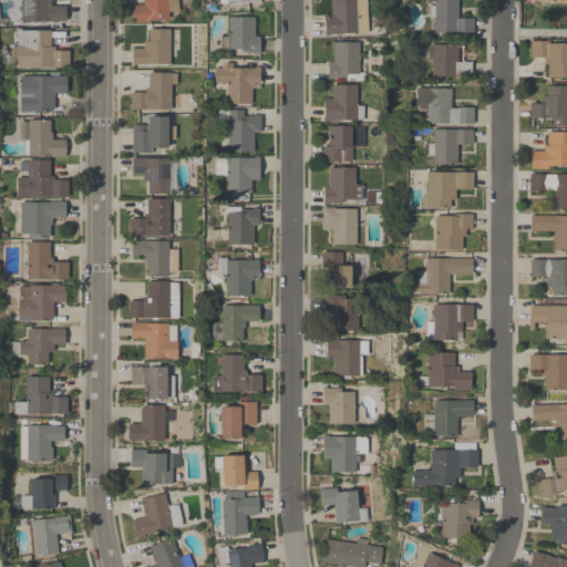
[(55,27),(35,26),(35,21),(28,21),(28,20),(21,20),(21,0),(52,0),(52,6),(65,6),(65,20),(55,20),(55,27)]
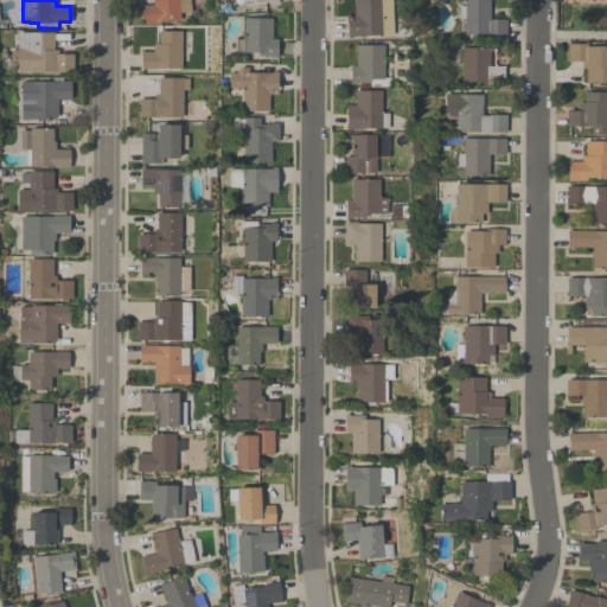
[(190,0),(191,12),(180,13),(180,20),(142,24),(140,6),(153,5),(152,0),(190,0)]
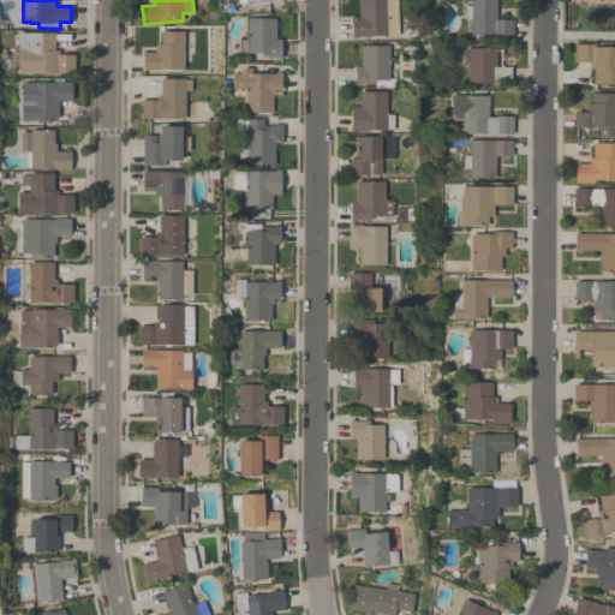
[(398,0),(399,35),(383,35),(383,42),(371,42),(371,36),(357,36),(357,39),(352,39),(351,15),(353,15),(354,21),(358,21),(358,15),(360,15),(359,0),(398,0)]
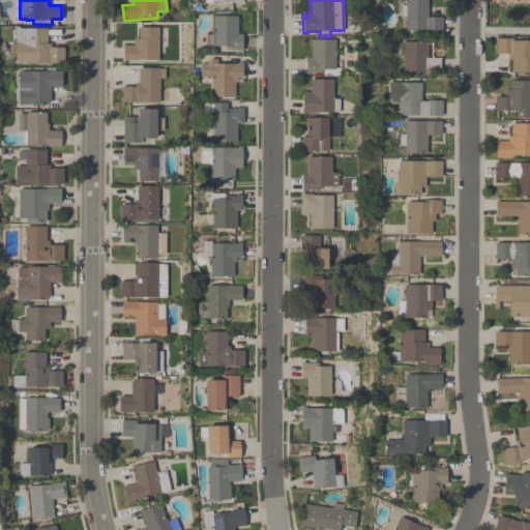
[(405,34),(400,34),(400,18),(405,18),(405,16),(400,16),(400,5),(405,5),(405,0),(428,0),(428,17),(442,17),(442,31),(405,31),(405,34)]
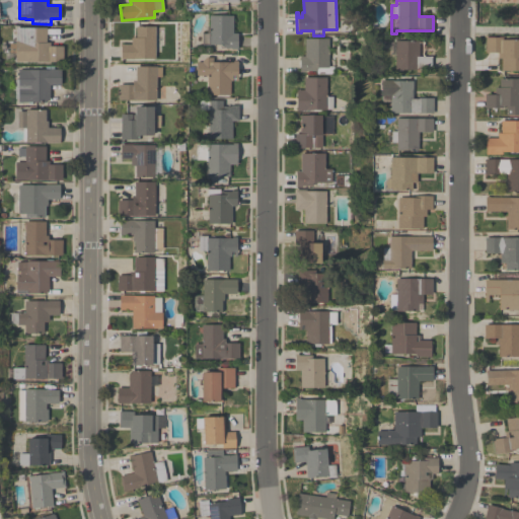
[(201,45),(201,33),(209,33),(209,15),(232,15),(233,33),(237,33),(237,49),(231,50),(231,48),(221,48),(221,45),(209,45),(201,45)]
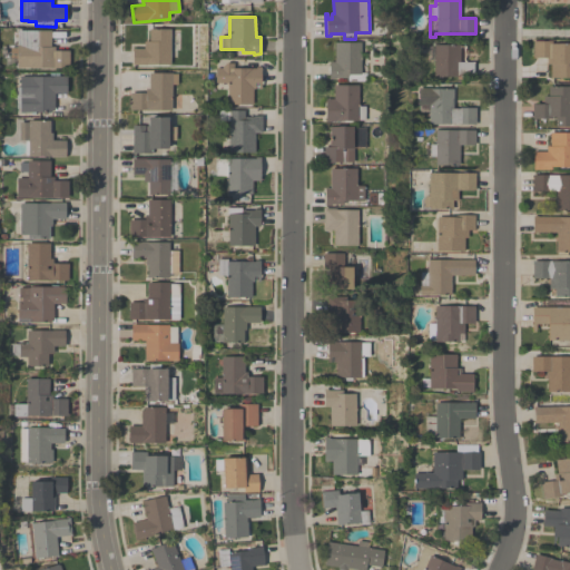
[(170,65),(133,65),(133,48),(144,48),(144,41),(149,41),(149,29),(170,29),(170,65)]
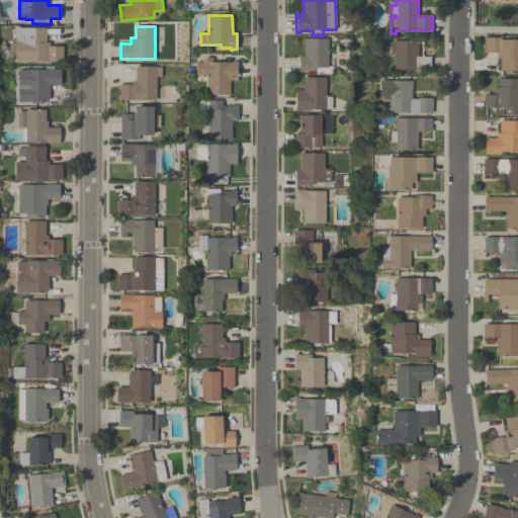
[(8,53),(8,42),(14,42),(15,27),(47,27),(46,42),(50,42),(50,46),(63,46),(63,62),(25,62),(25,60),(15,60),(15,53),(8,53)]
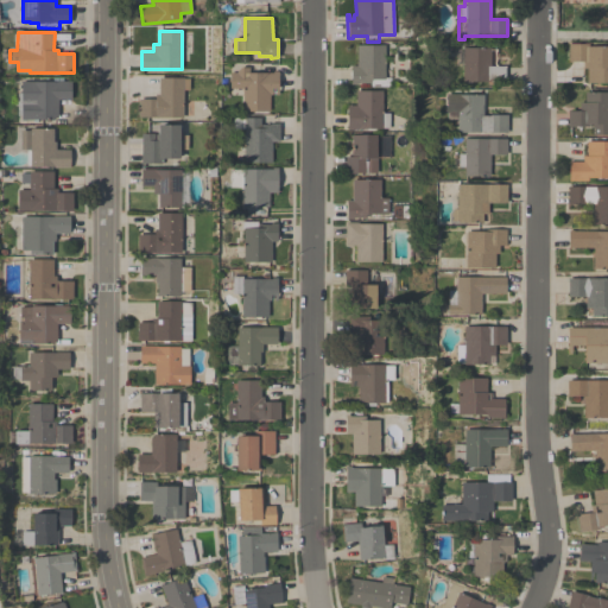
[(463,65),(455,65),(455,49),(458,49),(458,44),(464,44),(464,48),(491,48),(491,65),(506,65),(506,68),(505,68),(505,81),(489,81),(472,81),(472,83),(466,83),(466,81),(462,81),(463,65)]
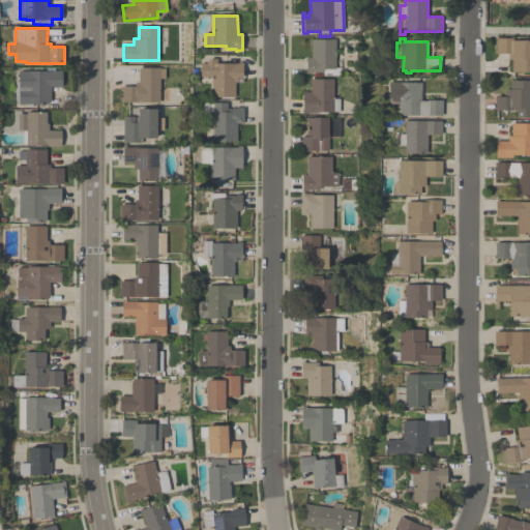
[(529,72),(511,72),(511,60),(508,59),(508,54),(495,54),(495,38),(512,38),(512,40),(529,40),(529,72)]
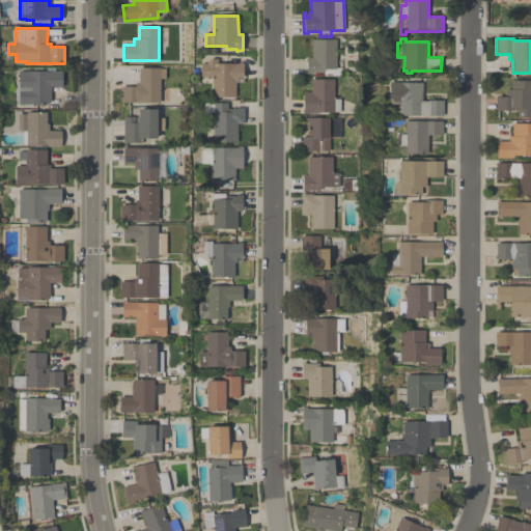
[(339,68),(339,76),(324,76),(324,73),(310,73),(310,74),(306,74),(306,57),(311,57),(311,39),(336,39),(336,68),(339,68)]
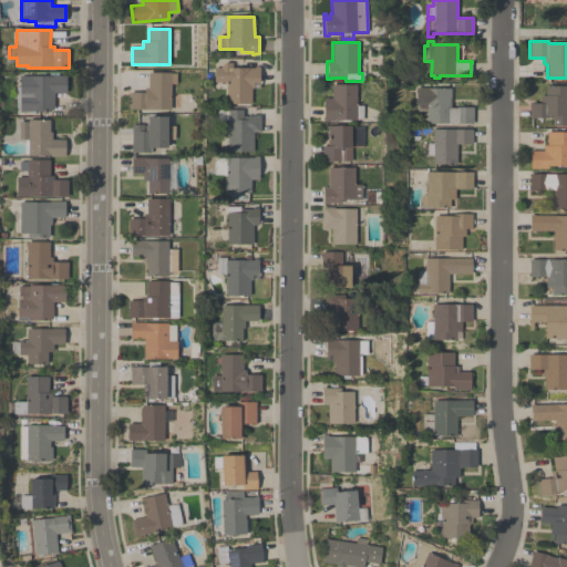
[(232,63),(232,68),(254,68),(254,66),(259,66),(259,89),(257,89),(257,82),(254,82),(254,88),(251,88),(251,104),(226,104),(226,82),(214,82),(214,68),(219,68),(224,63),(232,63)]
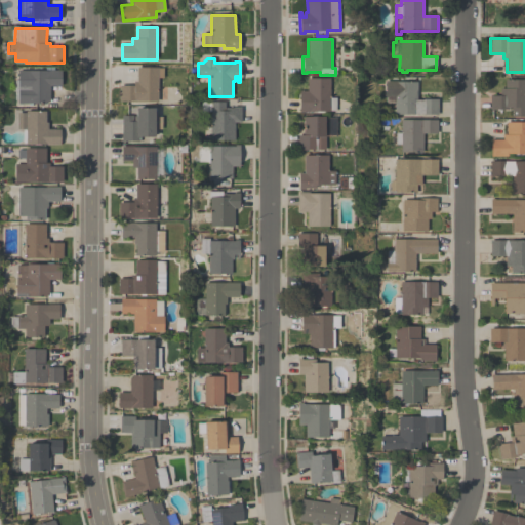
[(14,80),(18,80),(18,70),(46,71),(46,67),(54,67),(54,70),(62,70),(62,86),(50,86),(50,101),(48,101),(48,104),(33,104),(33,106),(28,106),(28,104),(18,104),(18,99),(14,99),(14,80)]
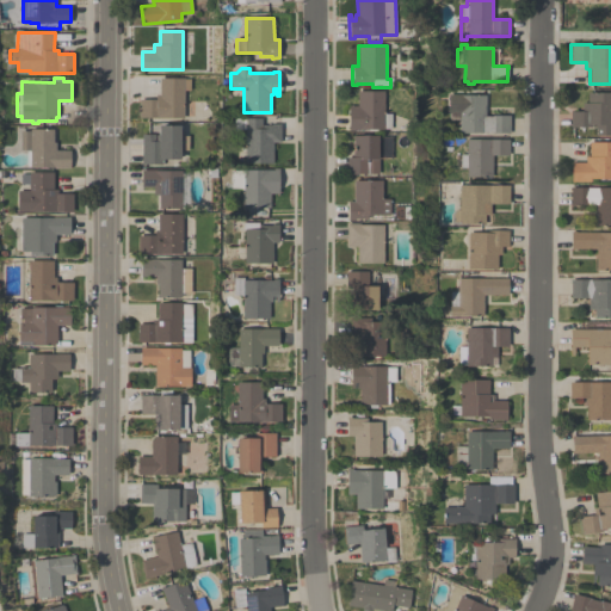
[(184,79),(190,80),(190,91),(184,91),(184,118),(140,117),(140,99),(156,99),(156,94),(160,94),(160,78),(184,78),(184,79)]
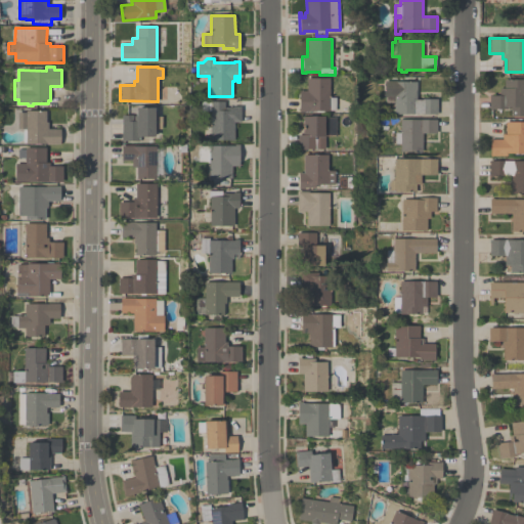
[(330,97),(336,97),(336,111),(330,111),(304,111),(304,112),(299,112),(299,91),(306,91),(306,78),(330,78),(330,97)]
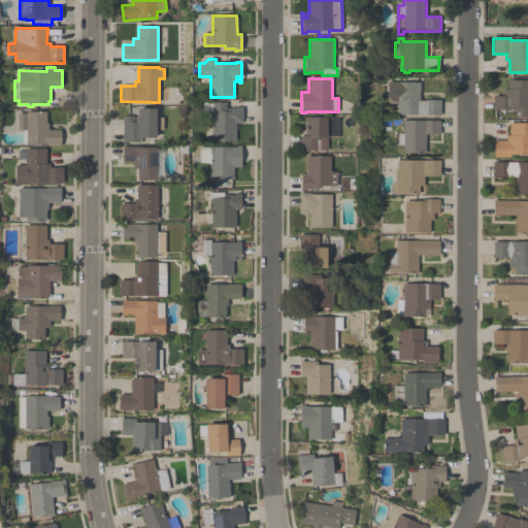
[(527,118),(514,118),(514,107),(512,107),(512,110),(493,110),(493,96),(502,96),(503,89),(507,89),(507,79),(527,79),(527,118)]
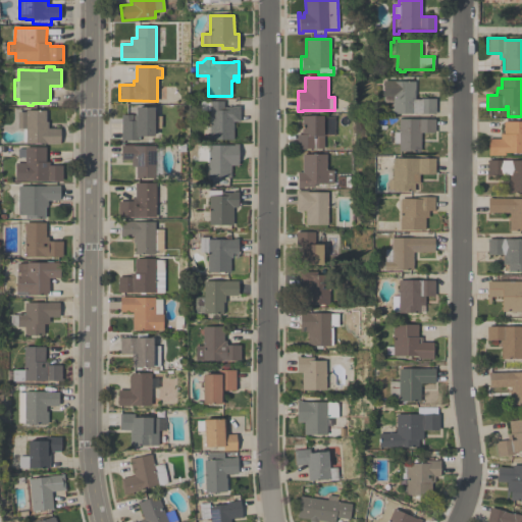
[(393,102),(383,102),(383,96),(382,96),(382,81),(394,81),(394,82),(415,82),(415,90),(414,90),(413,99),(420,99),(420,98),(435,98),(435,114),(420,113),(412,113),(393,113),(393,102)]
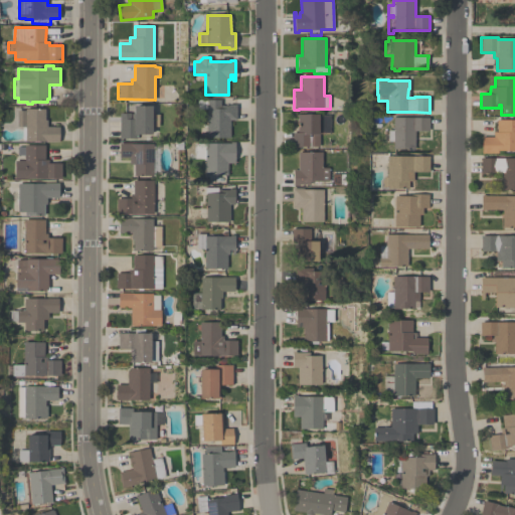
[(206,110),(197,110),(197,100),(220,100),(220,106),(228,106),(228,105),(236,105),(236,120),(230,120),(230,138),(206,138),(206,125),(206,110)]
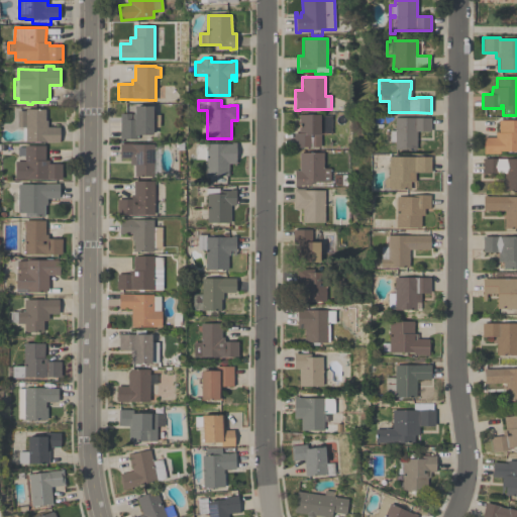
[(160,116),(160,127),(152,127),(152,135),(137,134),(137,139),(120,138),(120,113),(131,113),(131,114),(134,114),(134,106),(152,106),(152,116),(160,116)]
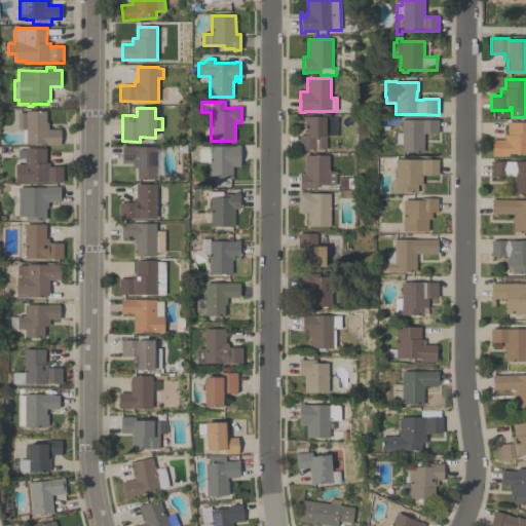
[(17,113),(26,113),(26,111),(46,111),(46,122),(48,122),(48,129),(61,129),(61,145),(26,144),(26,129),(17,129),(17,113)]
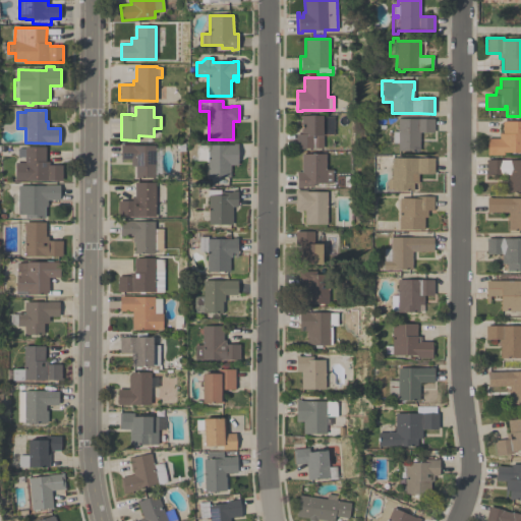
[(323,148),(296,149),(295,134),(301,134),(301,116),(322,116),(334,116),(335,135),(323,135),(323,148)]
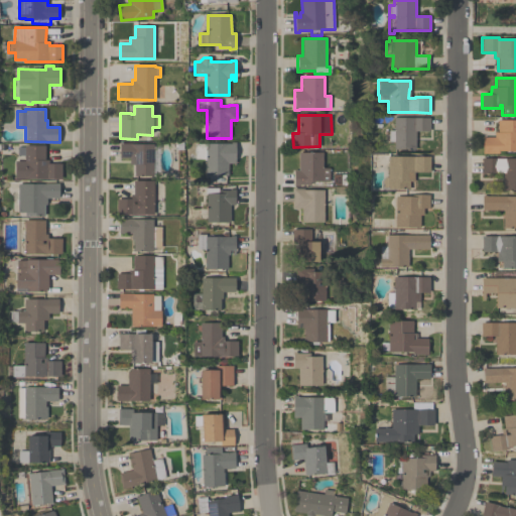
[(394,141),(389,141),(389,130),(394,130),(394,118),(429,118),(429,131),(415,131),(415,149),(393,149),(394,141)]
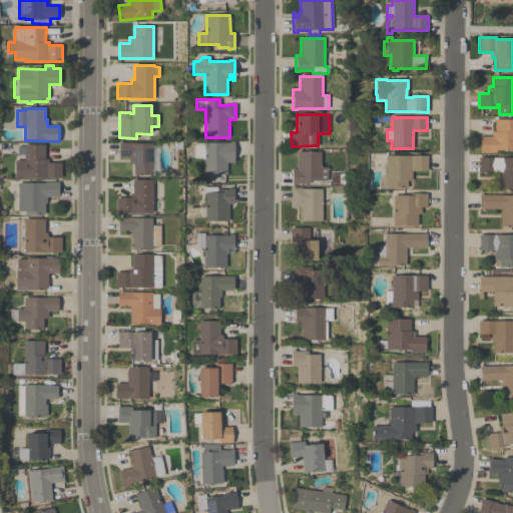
[(512,150),(496,150),(496,153),(480,152),(480,136),(492,136),(492,131),(495,131),(495,119),(512,119),(512,150)]
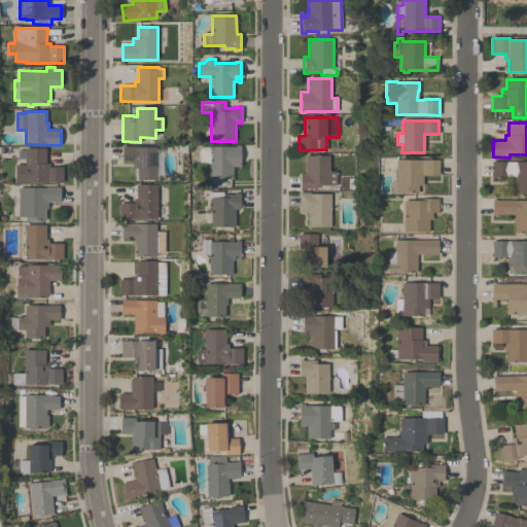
[(233,167),(233,179),(227,179),(227,186),(214,186),(214,179),(210,179),(210,162),(199,162),(199,146),(236,146),(236,145),(240,145),(240,167),(233,167)]
